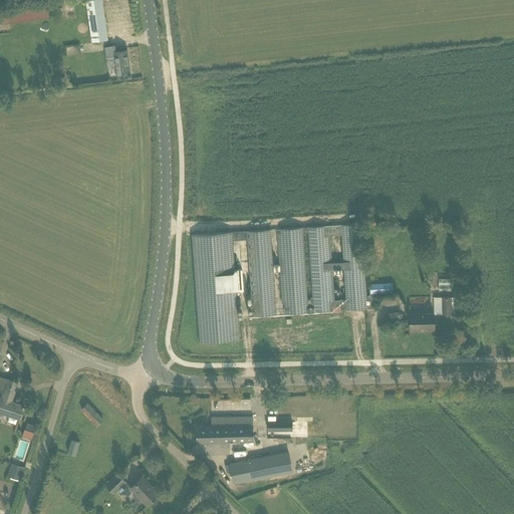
[(91,41),(107,38),(101,0),(87,0),(85,0),(91,41)]
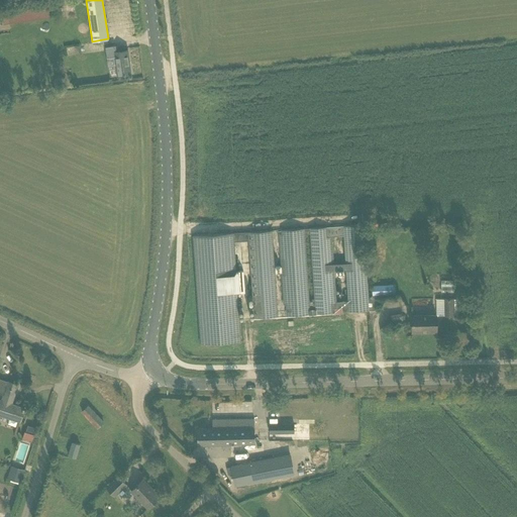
[(49,17),(47,6),(1,13),(3,24),(49,17)]
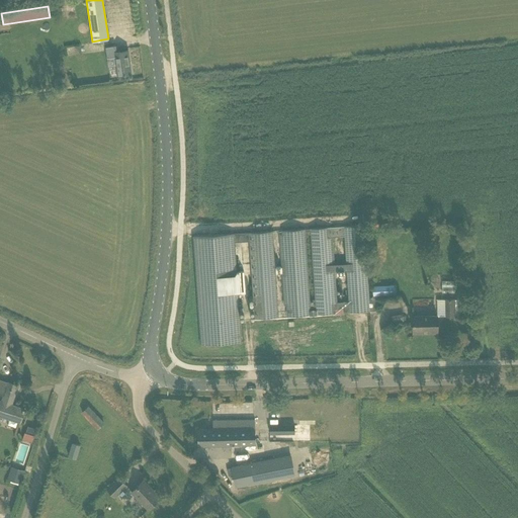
[(115,46),(105,48),(106,58),(115,57),(117,75),(120,75),(131,74),(127,50),(117,52),(116,52),(115,46)]
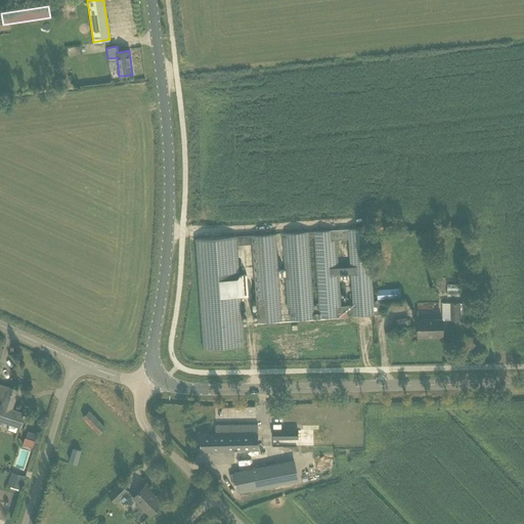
[(382,314),(382,304),(381,299),(377,299),(372,299),(367,227),(349,228),(332,229),(314,230),(284,233),(285,251),(287,282),(290,310),(291,320),(313,318),(313,314),(319,313),(319,318),(337,317),(337,313),(346,312),(347,316),(382,314)]
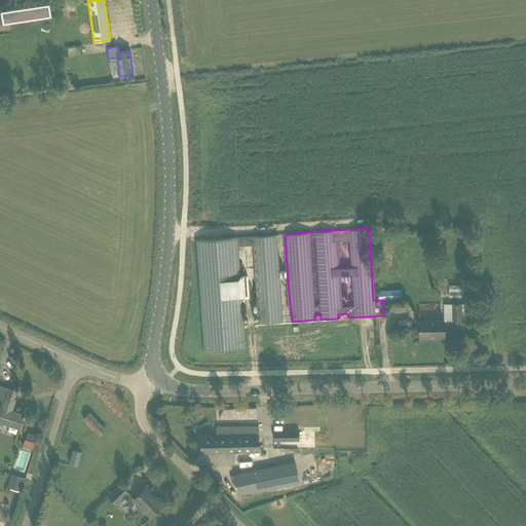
[(258,324),(283,323),(276,234),(219,238),(208,239),(197,239),(204,350),(232,348),(245,347),(237,246),(253,246),(258,324)]
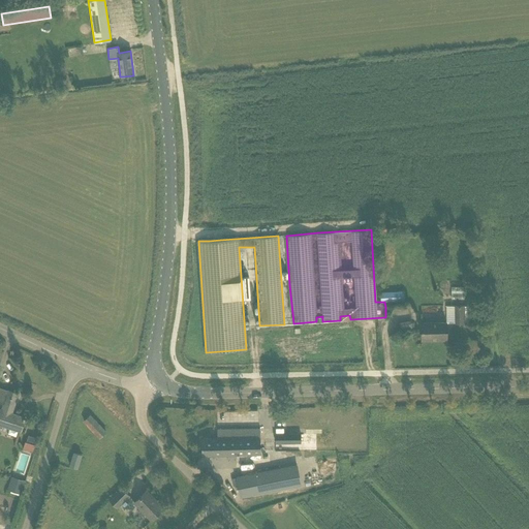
[(462,297),(463,286),(452,286),(452,297),(462,297)]
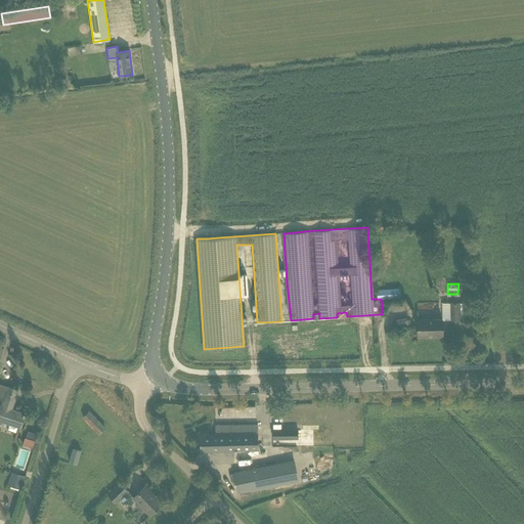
[(399,288),(376,290),(377,299),(381,299),(400,298),(399,288)]
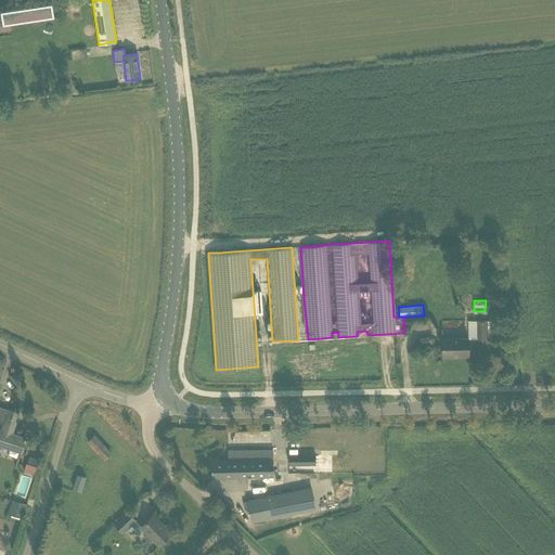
[(477,321),(478,338),(487,338),(486,321),(477,321)]
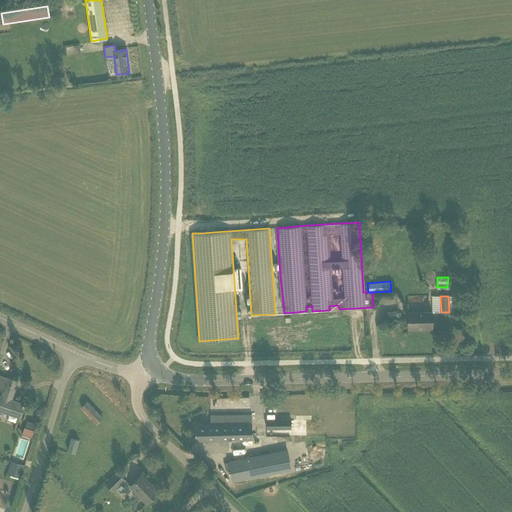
[(432,312),(417,312),(407,312),(408,329),(432,328),(432,312)]
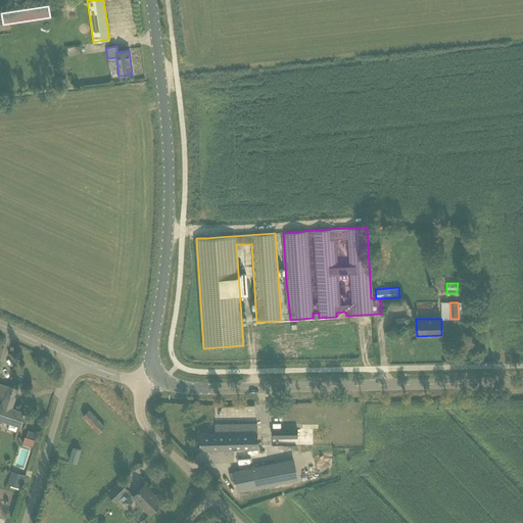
[(0,419),(20,426),(25,413),(11,409),(15,395),(16,396),(18,389),(0,383),(0,393),(4,395),(1,406),(0,405),(0,419)]
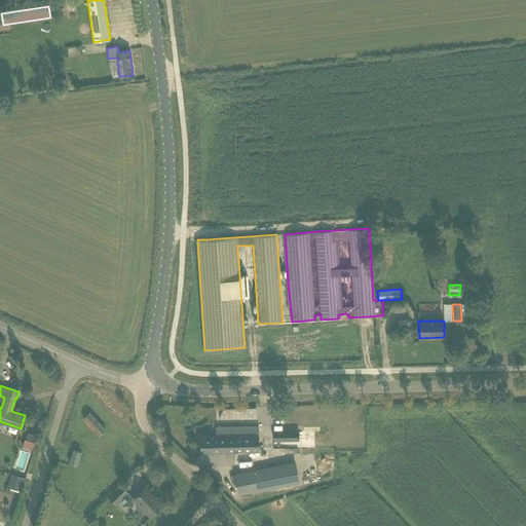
[(99,435),(105,429),(89,413),(83,418),(99,435)]
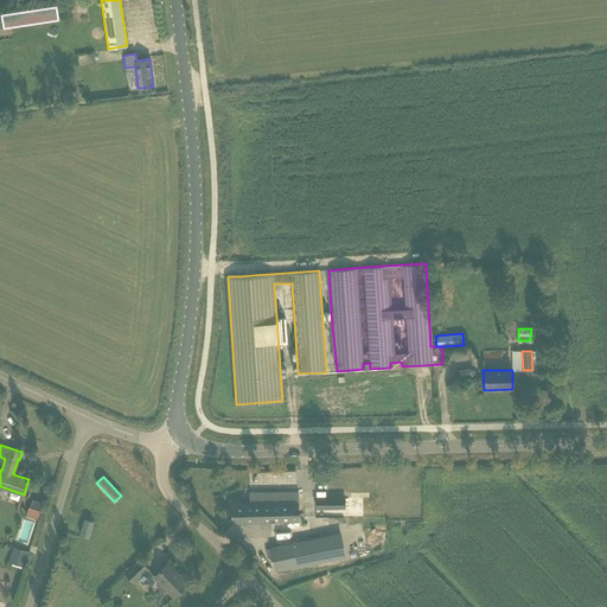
[(299,522),(299,503),(299,491),(249,492),(249,503),(231,503),(231,523),(299,522)]
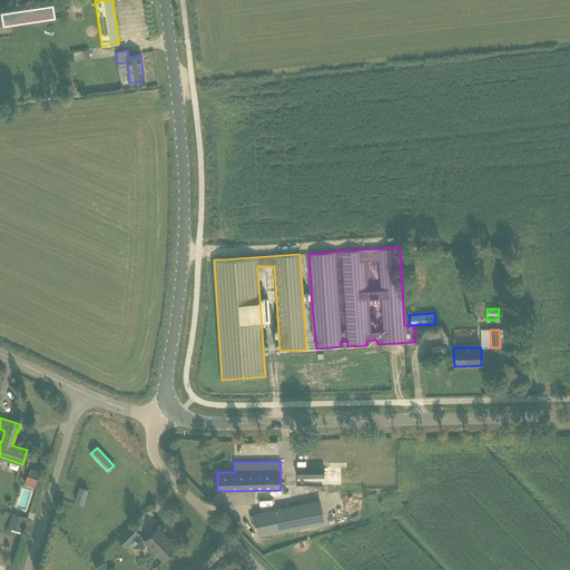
[(310,468),(296,469),(296,478),(310,478),(310,468)]
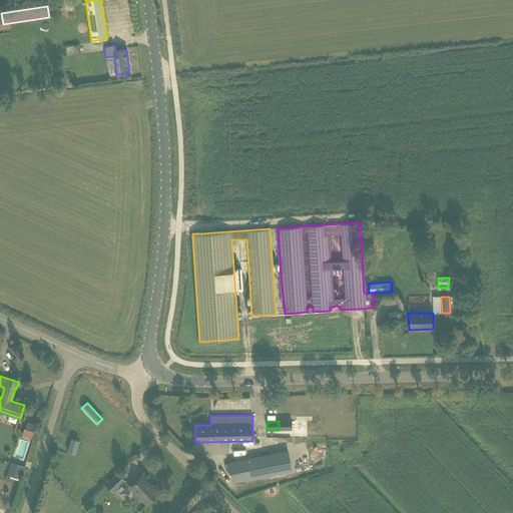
[(36,425),(28,422),(25,428),(33,431),(36,425)]
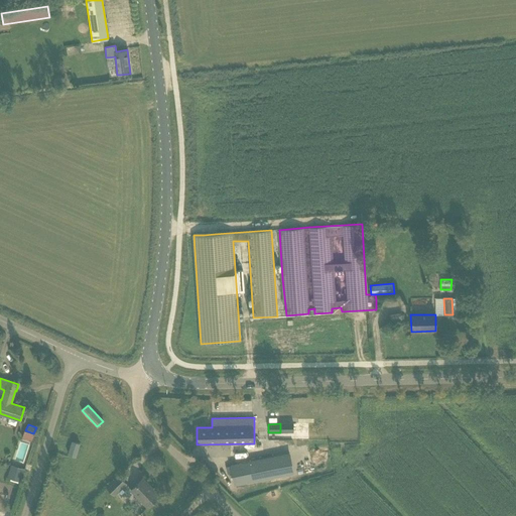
[(80,443),(72,441),(68,454),(76,457),(80,443)]
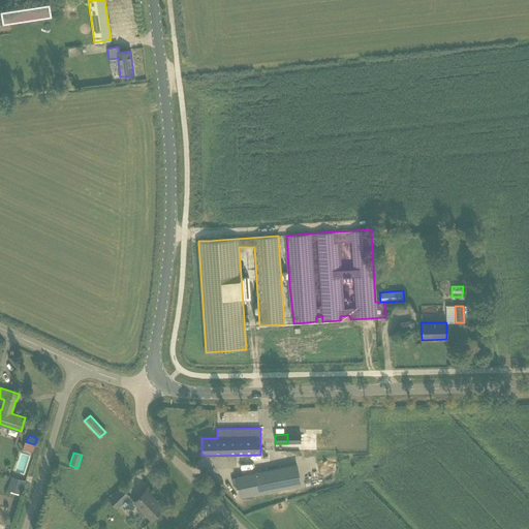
[(236,476),(240,497),(301,485),(297,464),(269,470),(236,476)]
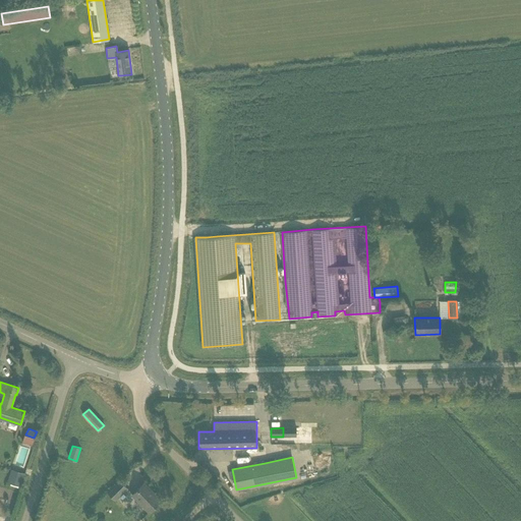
[(9,472),(6,482),(7,481),(19,486),(22,476),(9,472)]
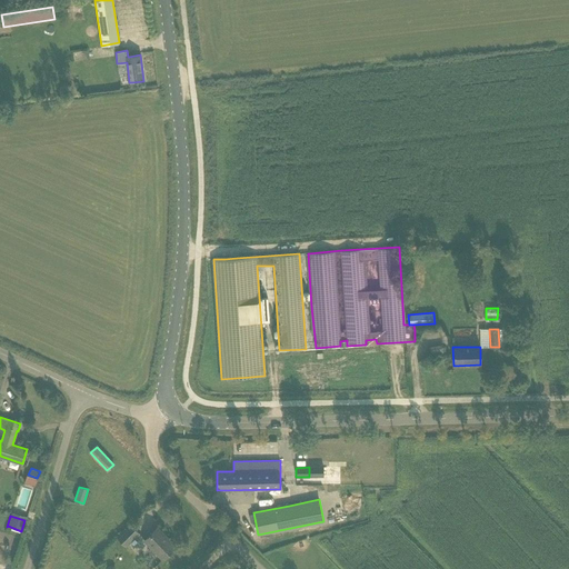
[(126,545),(139,532),(130,523),(117,535),(126,545)]
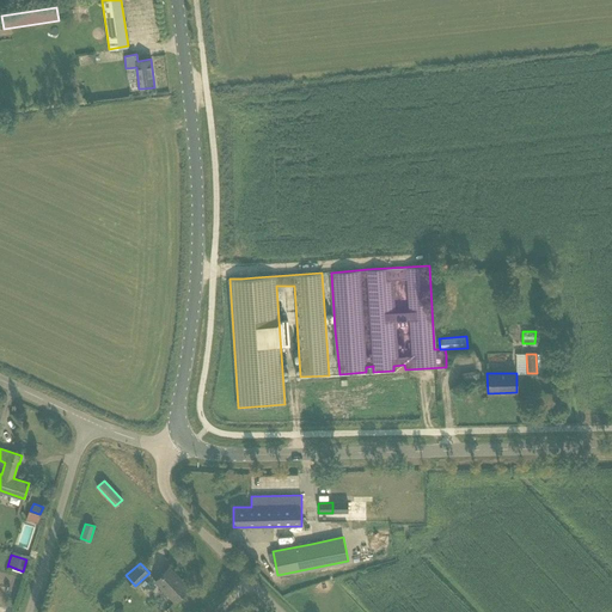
[(155,581),(166,592),(175,601),(189,587),(169,568),(155,581)]
